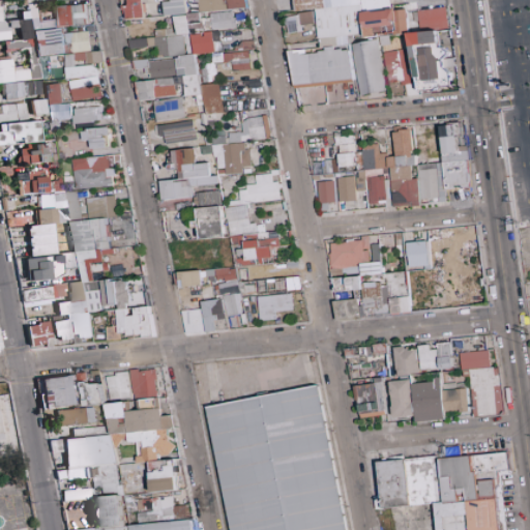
[(118,0),(121,20),(144,18),(141,0),(118,0)]
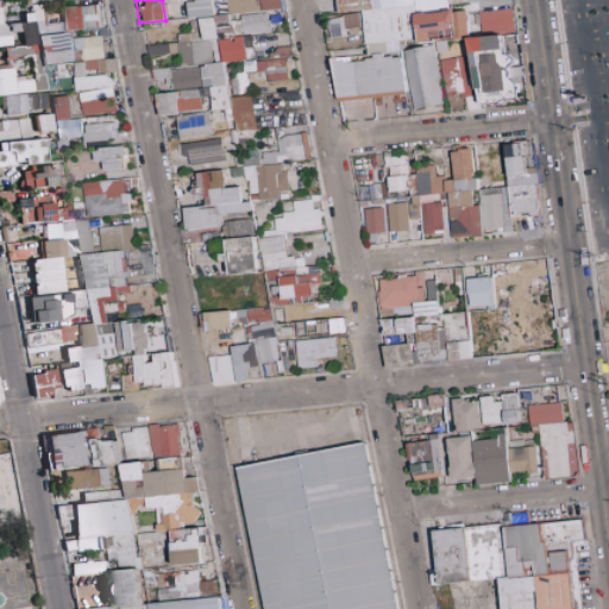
[(282,7),(281,0),(193,0),(194,1),(186,2),(187,19),(282,7)]
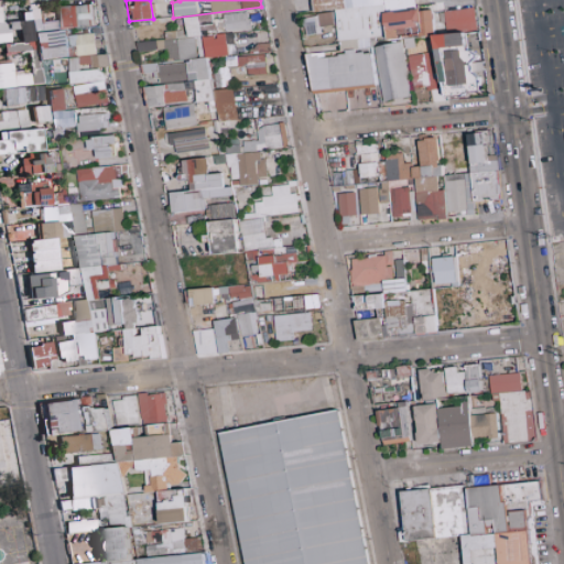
[(434,32),(432,9),(418,10),(411,0),(311,0),(312,12),(333,10),(336,44),(327,45),(332,52),(308,54),(314,112),(315,112),(372,83),(369,39),(398,36),(403,47),(434,32)]
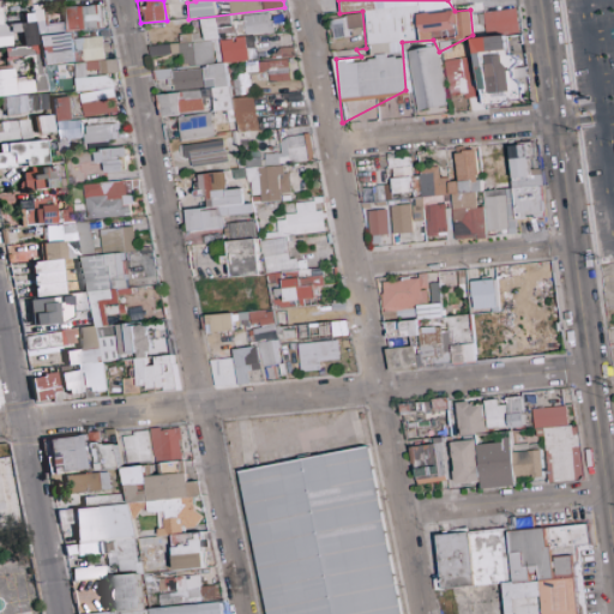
[(102,29),(101,5),(66,6),(66,30),(102,29)]
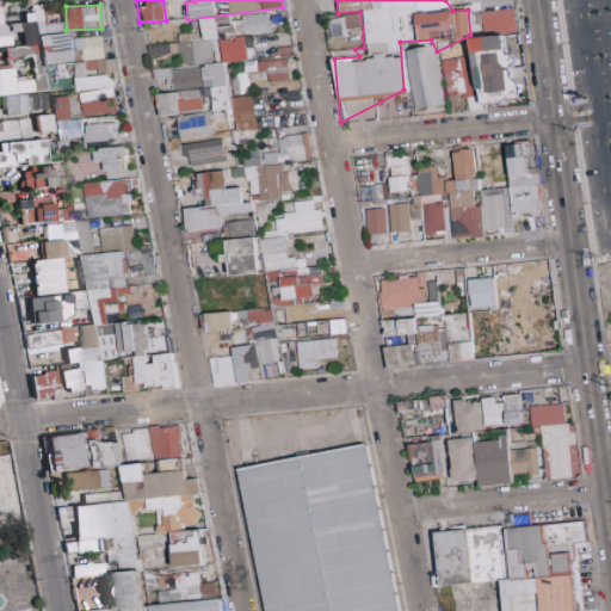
[(479,12),(482,36),(471,37),(481,105),(520,100),(518,76),(523,76),(517,34),(516,35),(512,7),(479,12)]
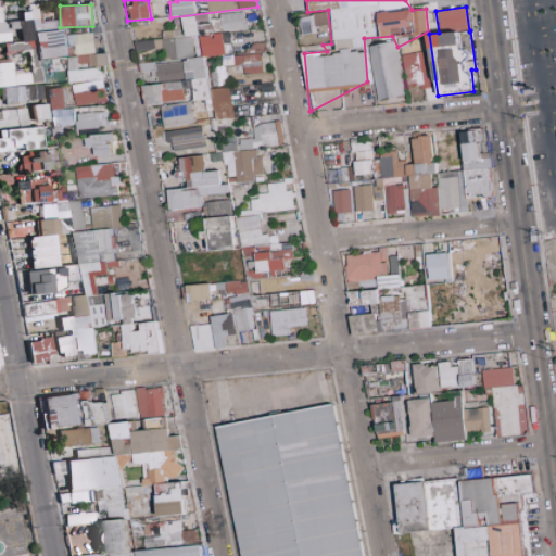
[(91,32),(64,36),(61,20),(40,23),(38,9),(24,11),(21,20),(2,23),(0,8),(0,41),(11,40),(10,29),(19,28),(22,41),(5,45),(7,54),(28,50),(33,66),(36,67),(38,60),(66,55),(71,84),(75,106),(108,100),(99,54),(96,54),(91,32)]
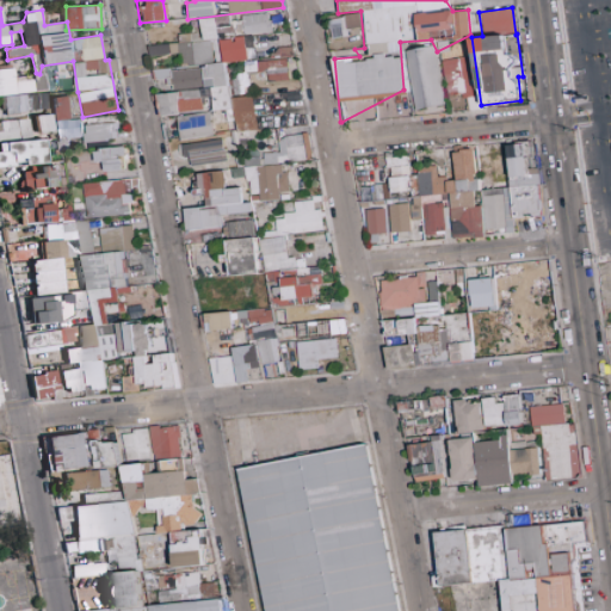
[(240,32),(269,31),(269,13),(239,14),(240,32)]
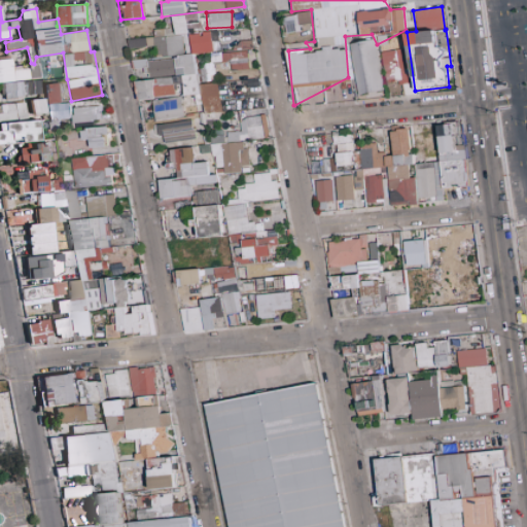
[(284,33),(299,31),(297,25),(309,24),(308,11),(282,15),(284,33)]
